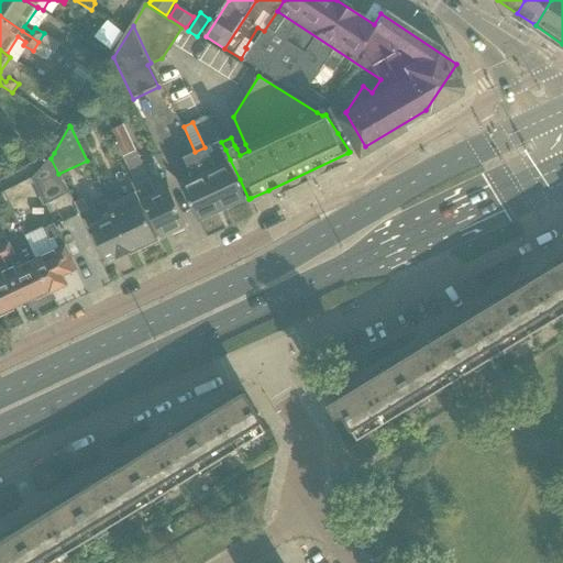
[(111,131),(123,157),(135,152),(123,125),(111,131)]
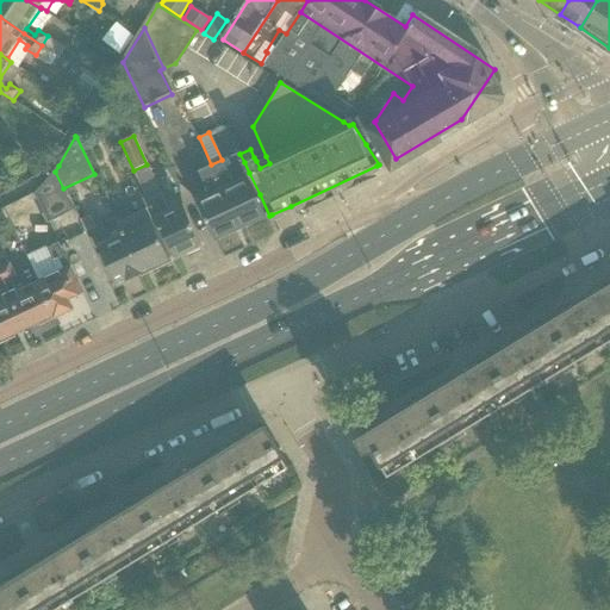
[(222,160),(211,165),(241,226),(250,222),(251,224),(265,218),(263,216),(266,215),(247,174),(249,173),(240,154),(238,151),(222,160)]
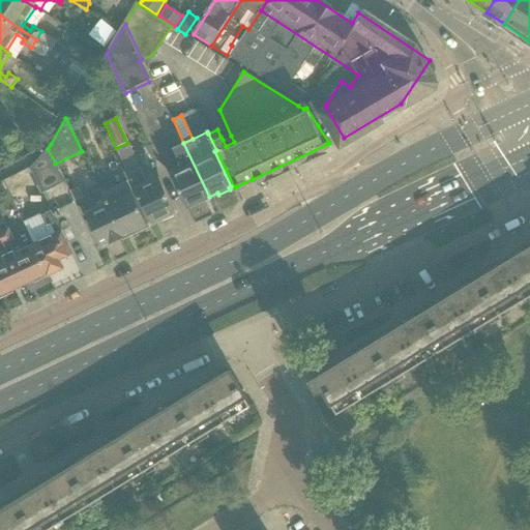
[(209,197),(183,143),(172,148),(181,168),(171,172),(187,207),(190,205),(194,207),(199,204),(200,201),(209,197)]
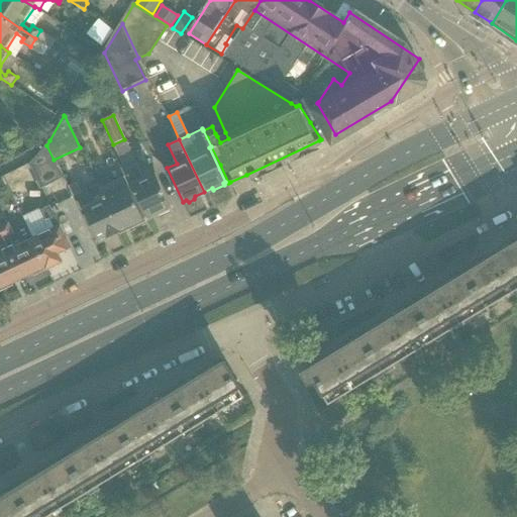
[(172,207),(153,171),(142,177),(135,164),(124,169),(148,220),(151,219),(150,217),(154,215),(156,217),(169,211),(168,208),(172,207)]
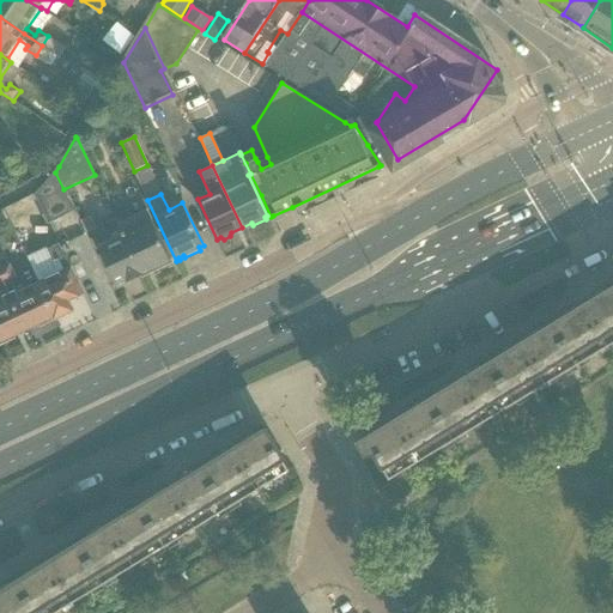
[(125,202),(113,208),(144,273),(155,268),(159,269),(168,266),(169,261),(170,260),(145,208),(131,216),(125,202)]
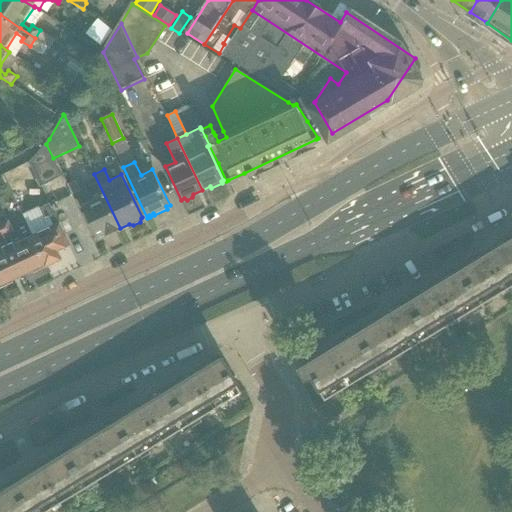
[(120,228),(94,174),(93,174),(96,180),(84,186),(88,194),(78,198),(97,238),(106,233),(106,235),(120,228)]
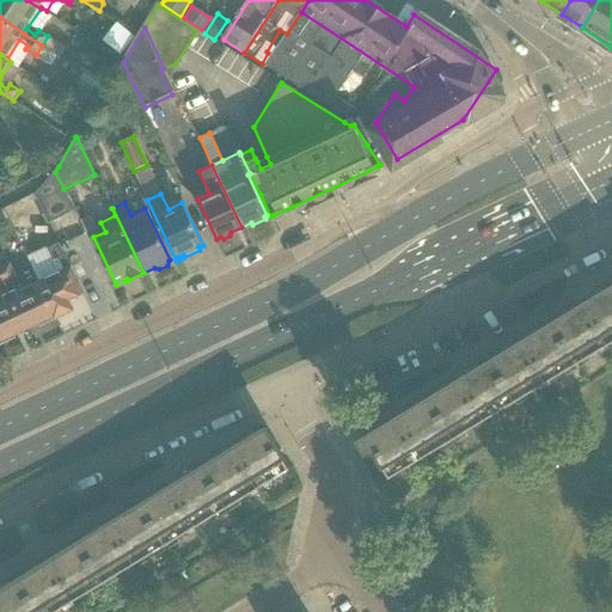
[(90,216),(80,221),(86,233),(96,228),(90,216)]
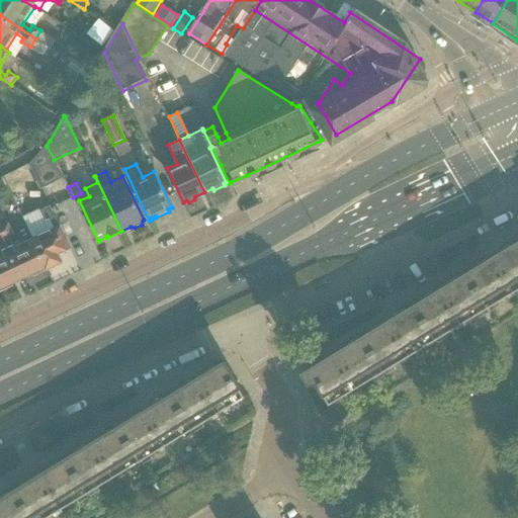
[(53,227),(33,236),(49,268),(62,262),(58,253),(70,247),(50,204),(39,209),(45,222),(50,220),(53,227)]
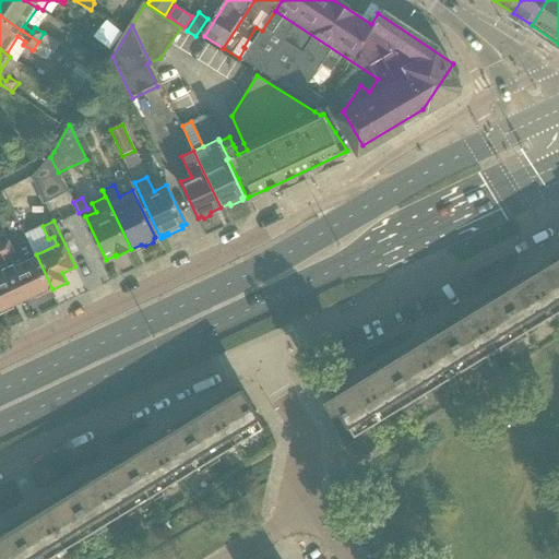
[(9,239),(0,242),(0,247),(24,299),(34,295),(36,297),(52,289),(36,254),(21,262),(20,260),(14,262),(10,254),(15,252),(9,239)]
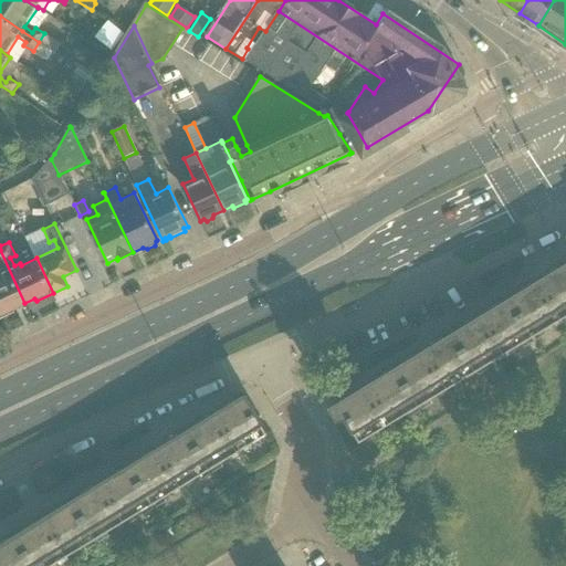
[(0,317),(13,312),(13,308),(24,303),(0,250),(0,270),(1,272),(0,272),(0,317)]
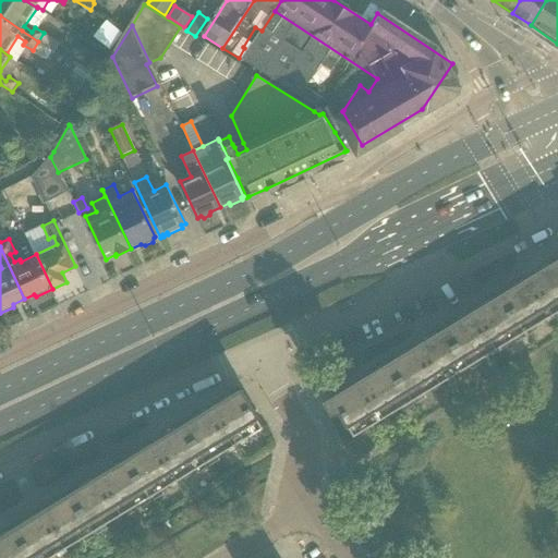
[(523,334),(557,312),(557,265),(557,264),(501,299),(523,334)]
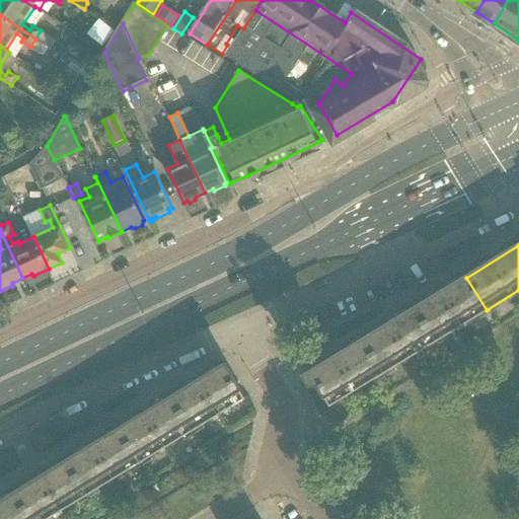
[(435,343),(487,310),(466,278),(415,309),(435,343)]
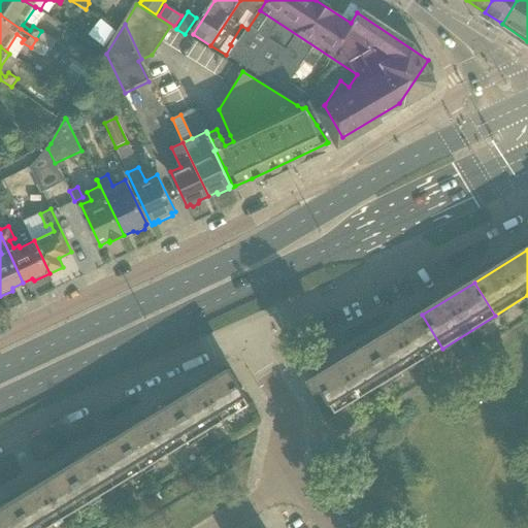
[(389,381),(442,349),(422,315),(369,347),(389,381)]
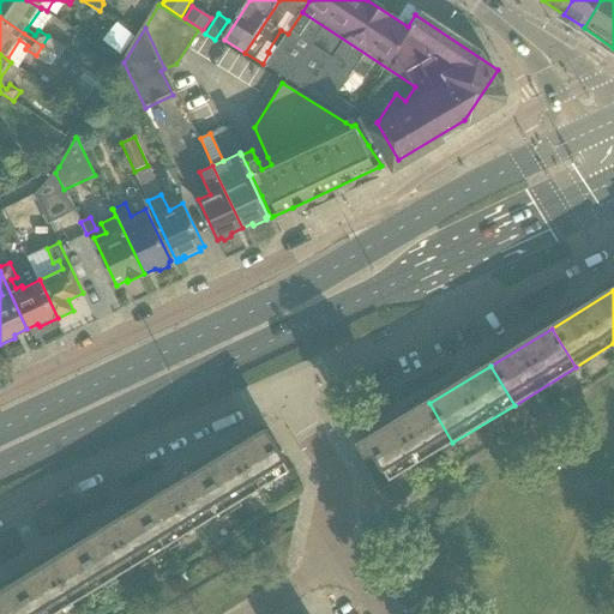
[(391,480),(452,443),(429,403),(360,445),(367,456),(374,455),(383,469),(384,468),(391,480)]
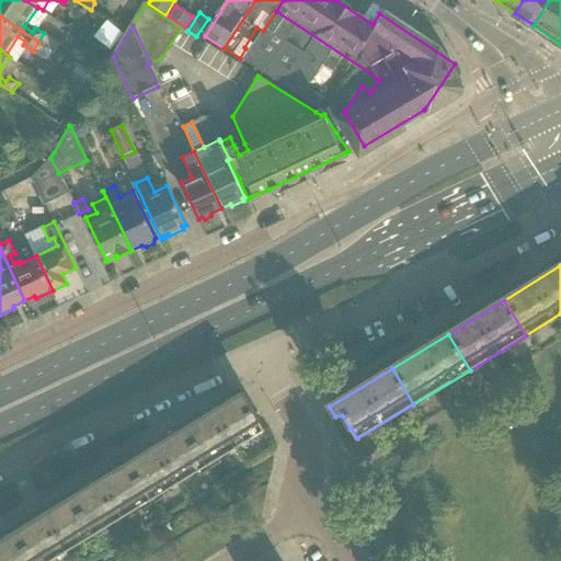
[(243,393),(186,427),(208,464),(265,430),(243,393)]
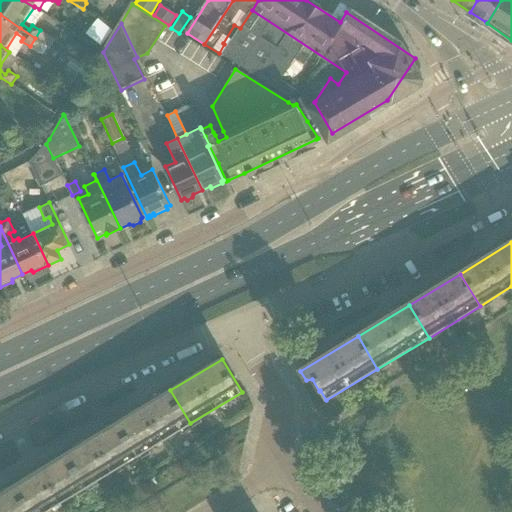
[(170,390),(118,422),(138,455),(190,423),(170,390)]
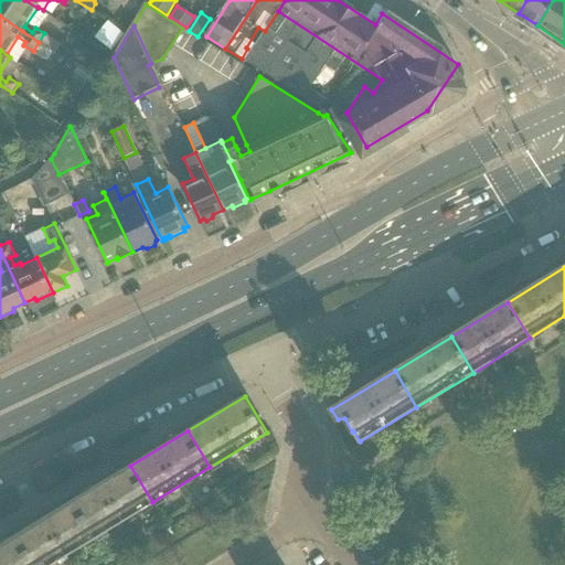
[(130,466),(73,501),(95,537),(152,502),(130,466)]
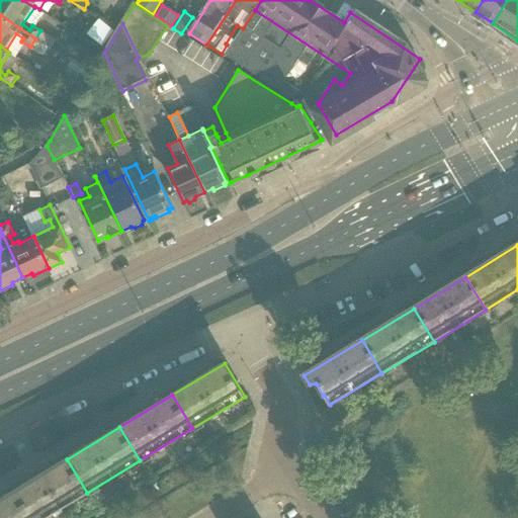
[(67,459),(14,492),(30,517),(46,517),(87,493),(67,459)]
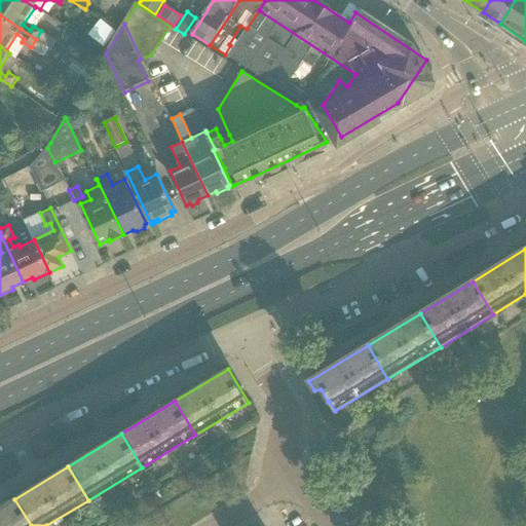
[(31,525),(14,499),(0,508),(0,525),(31,525)]
